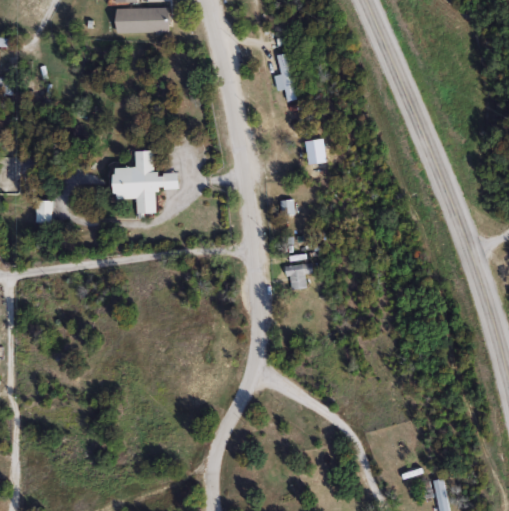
[(170,8),(170,32),(118,32),(118,8),(170,8)]
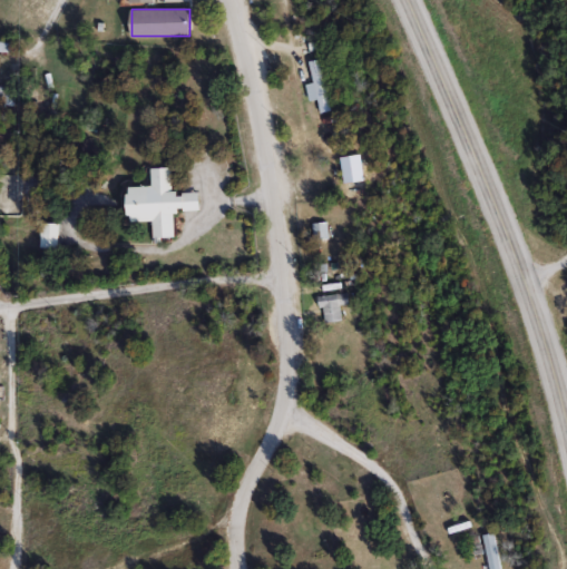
[(0,42),(11,45),(9,54),(0,51),(0,42)]
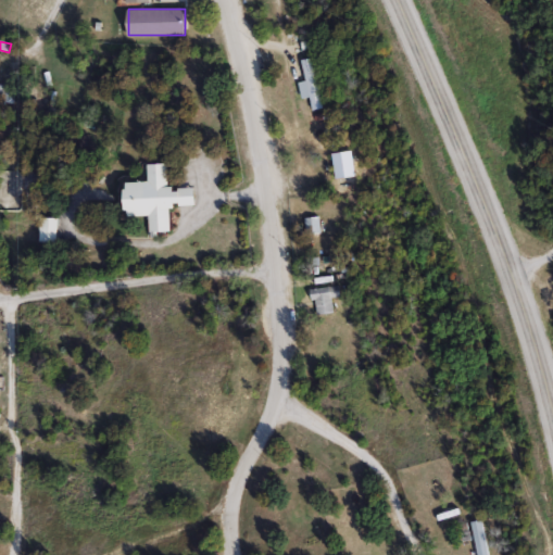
[(324,106),(312,110),(309,97),(304,98),(296,61),(313,57),(324,106)]
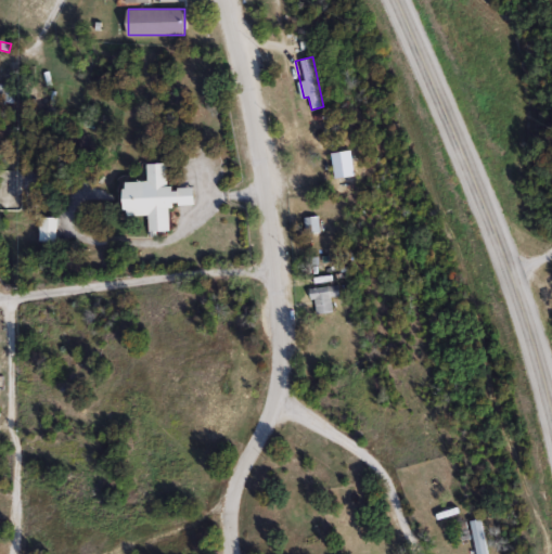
[(8,102),(0,102),(0,85),(10,86),(8,102)]
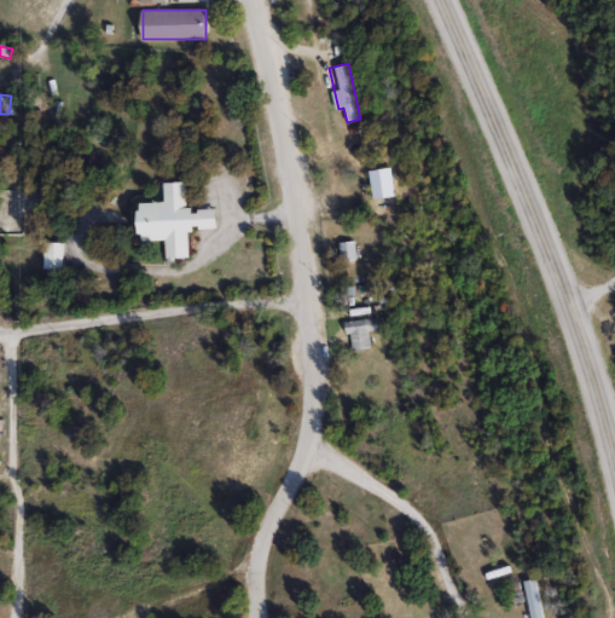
[(139,203),(163,202),(163,182),(185,180),(185,208),(214,207),(214,229),(185,230),(186,260),(164,260),(164,240),(140,241),(139,203)]
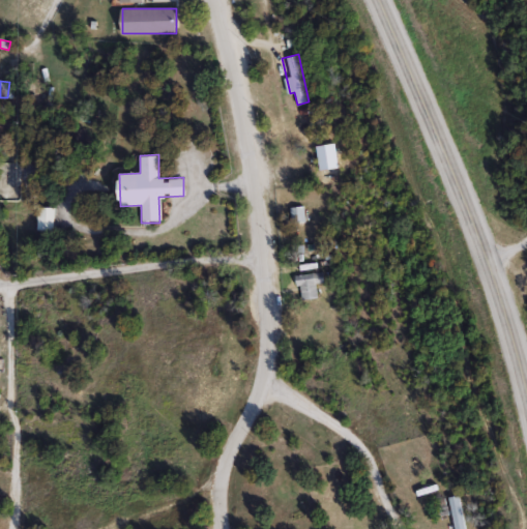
[(290,209),(302,207),(304,221),(292,223),(290,209)]
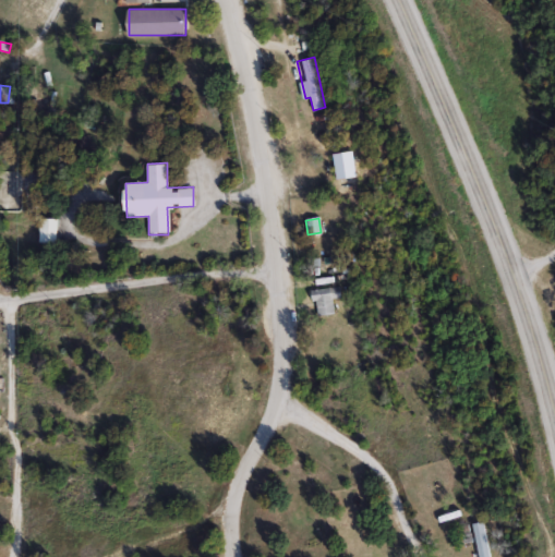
[(335,315),(313,316),(311,289),(339,287),(340,298),(333,299),(335,315)]
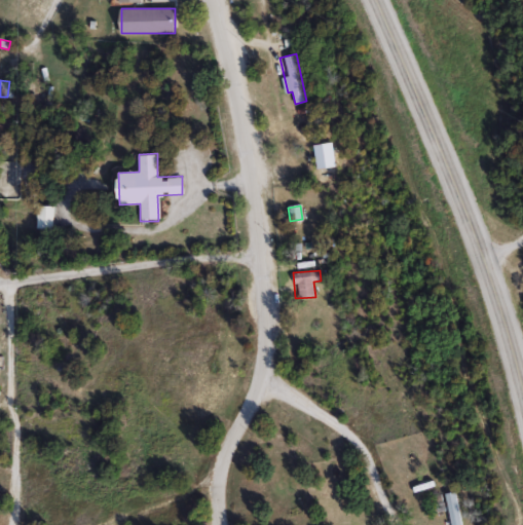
[(446,524),(444,494),(456,492),(458,524),(446,524)]
